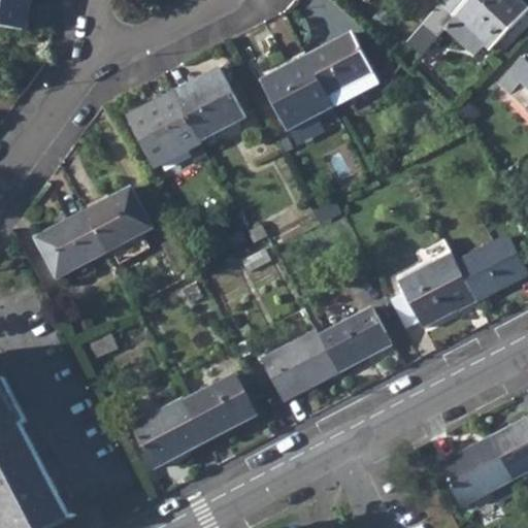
[(0,0),(0,26),(27,31),(31,0),(0,0)]
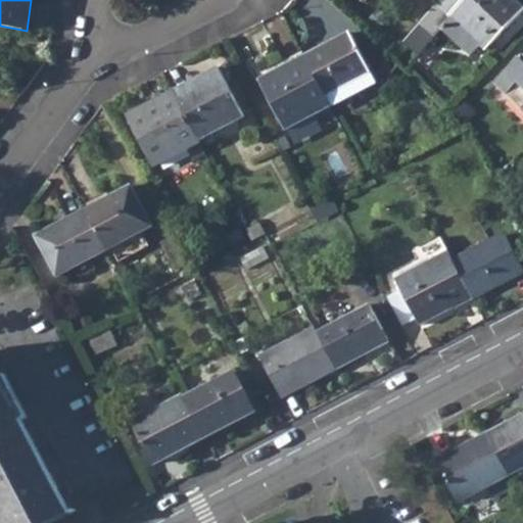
[(441,0),(420,26),(432,38),(438,30),(467,56),(478,46),(483,50),(521,8),(512,0),(441,0)]
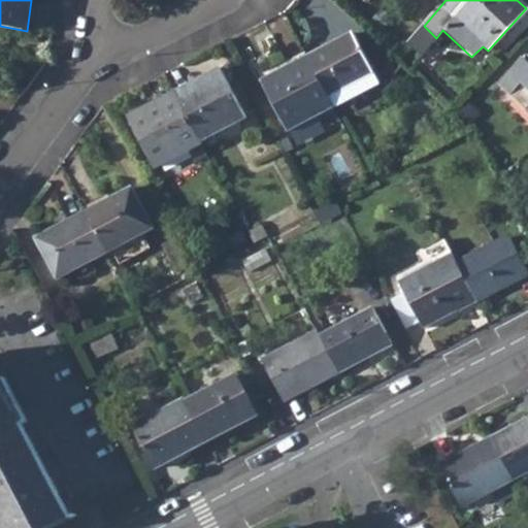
[(304,56),(325,95),(371,70),(351,32),(304,56)]
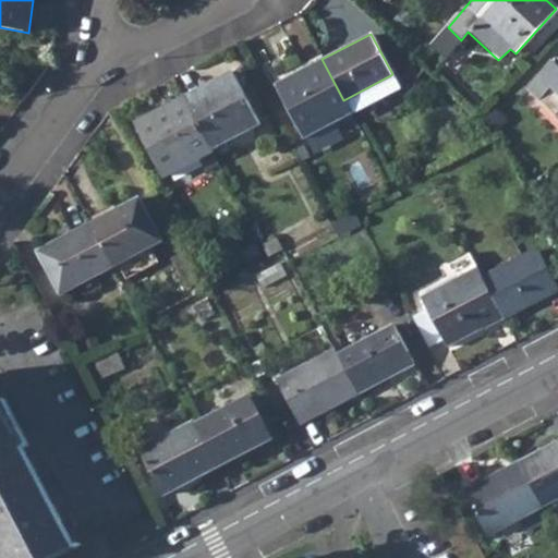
[(557,55),(523,91),(538,107),(546,100),(557,111),(557,55)]
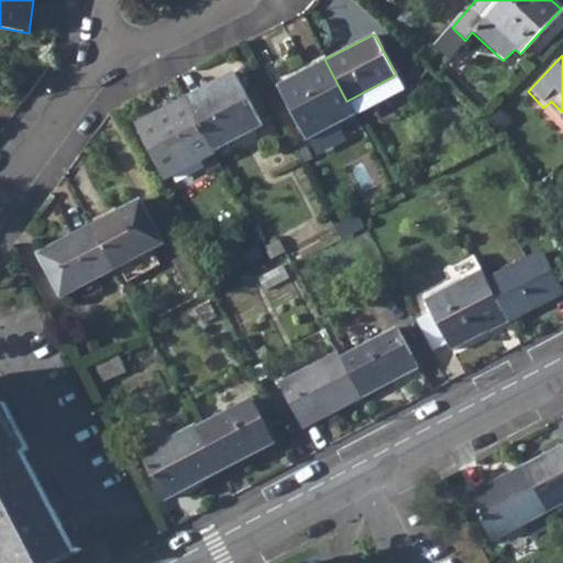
[(324,59),(274,86),(302,141),(353,113),(346,101),(324,59)]
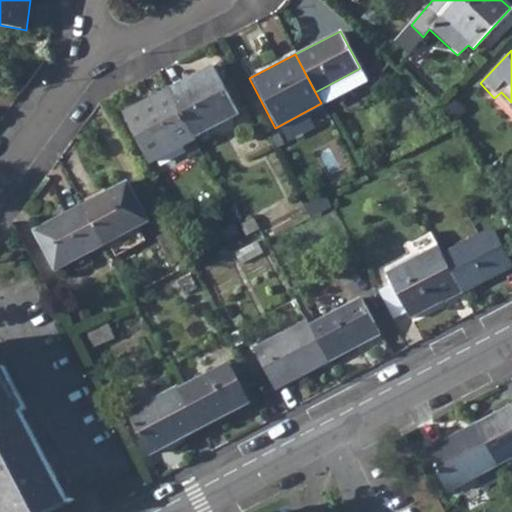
[(168,88),(191,133),(232,111),(210,67),(168,88)]
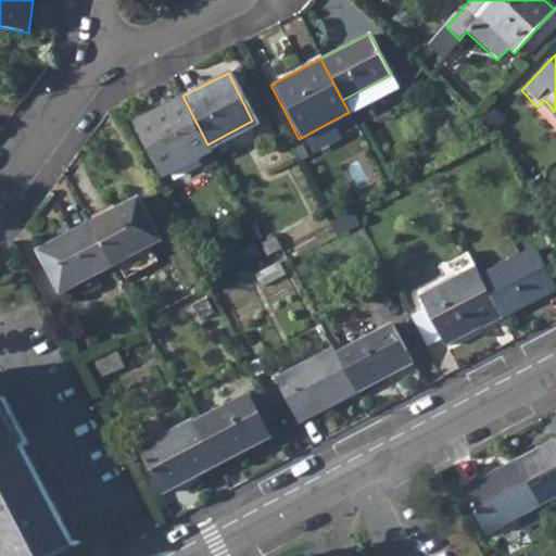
[(182,96),(134,122),(160,172),(209,147),(207,144),(182,96)]
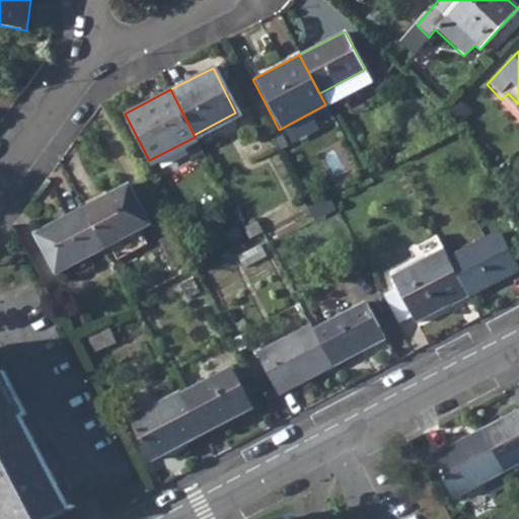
[(83,209),(104,249),(150,226),(129,186),(83,209)]
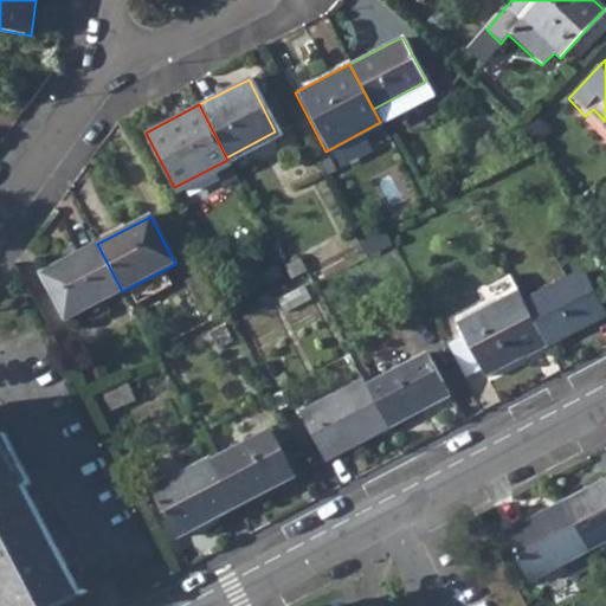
[(97,244),(38,276),(63,323),(122,291),(97,244)]
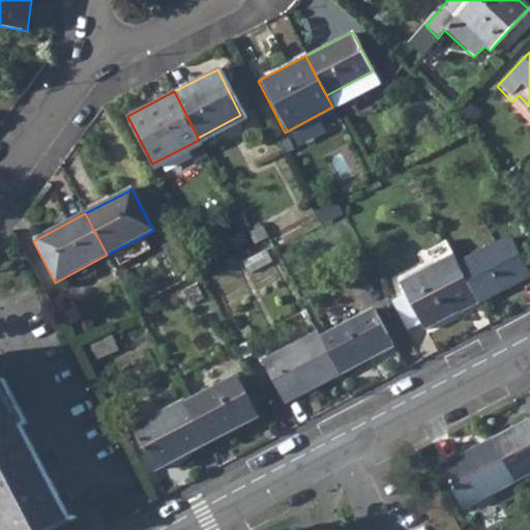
[(458,264),(477,300),(529,274),(510,237),(458,264)]
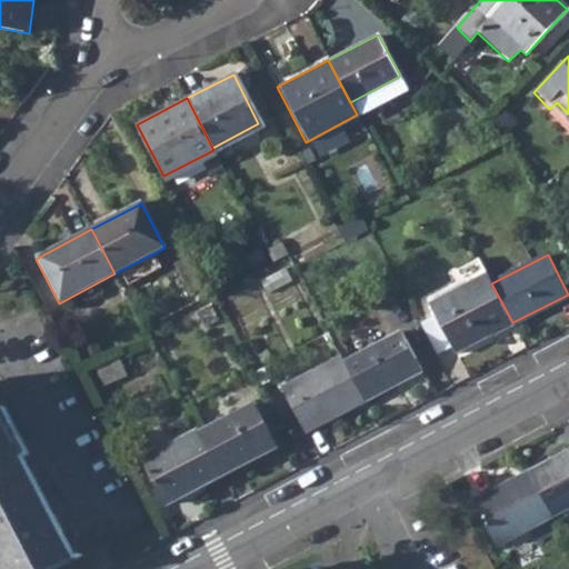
[(486,273),(427,303),(453,353),(512,322),(491,283),(486,273)]
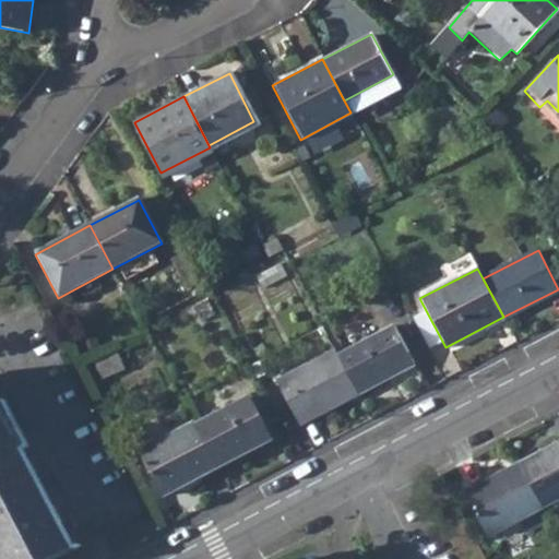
[(336,355),(357,393),(414,364),(394,325),(336,355)]
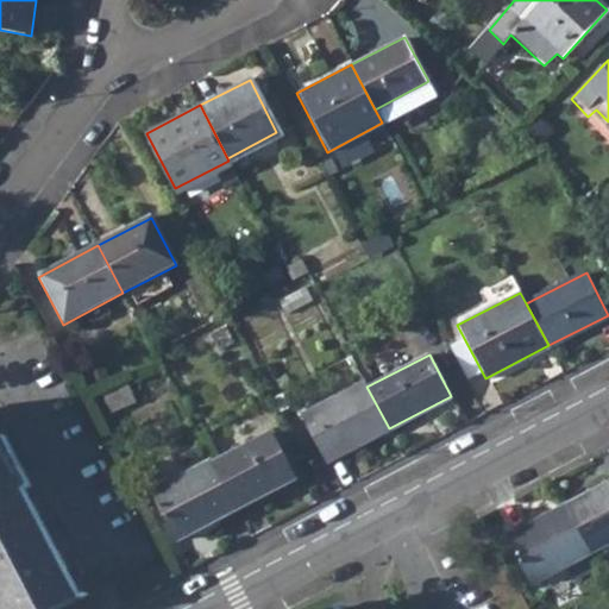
[(363,380),(297,414),(322,463),(389,428),(366,387),(363,380)]
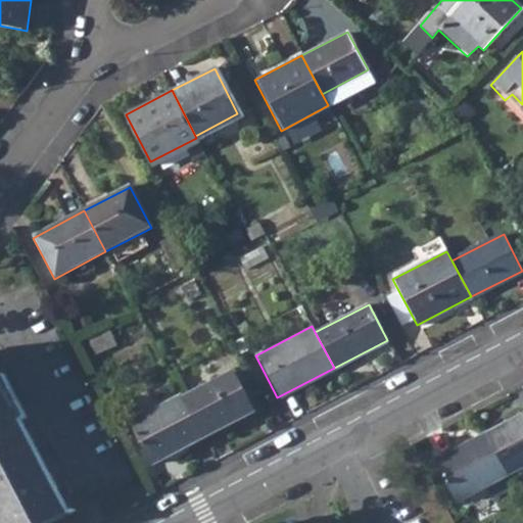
[(181,394),(203,436),(253,410),(231,369),(181,394)]
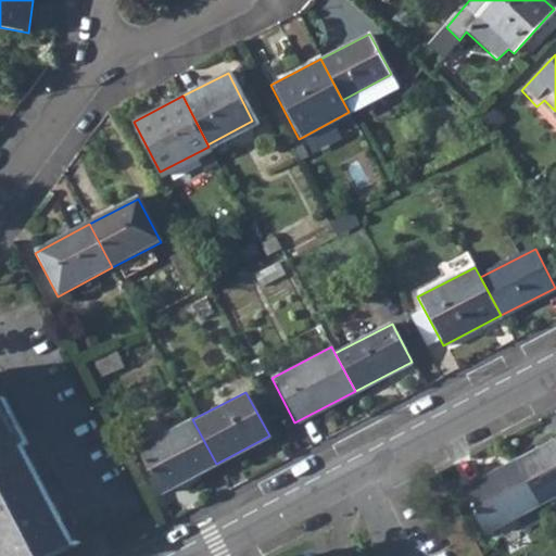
[(0,555),(50,555),(75,543),(28,455),(0,401),(0,555)]
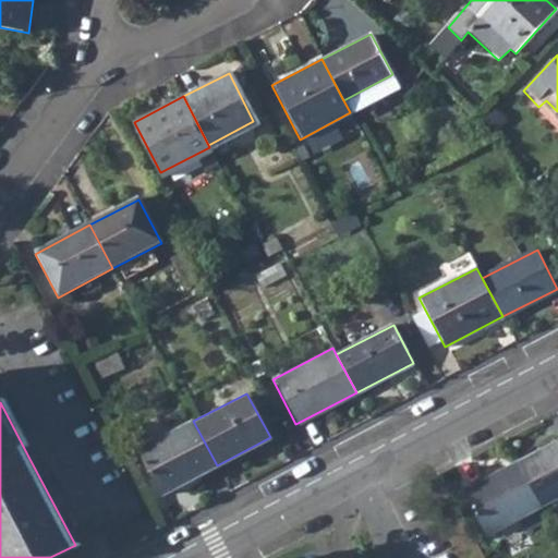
[(191,417),(138,446),(164,493),(217,465),(193,421),(191,417)]
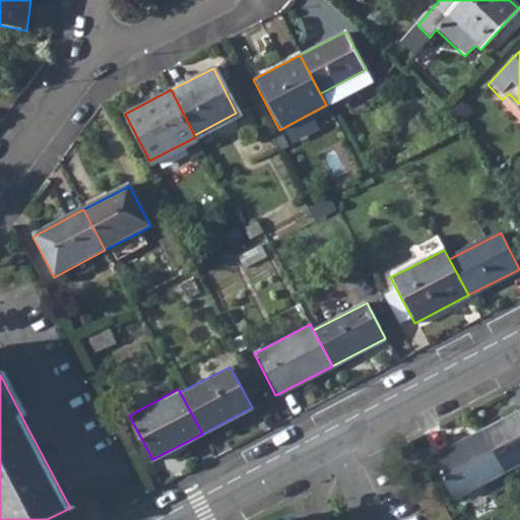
[(519,413),(484,432),(506,473),(519,465),(519,413)]
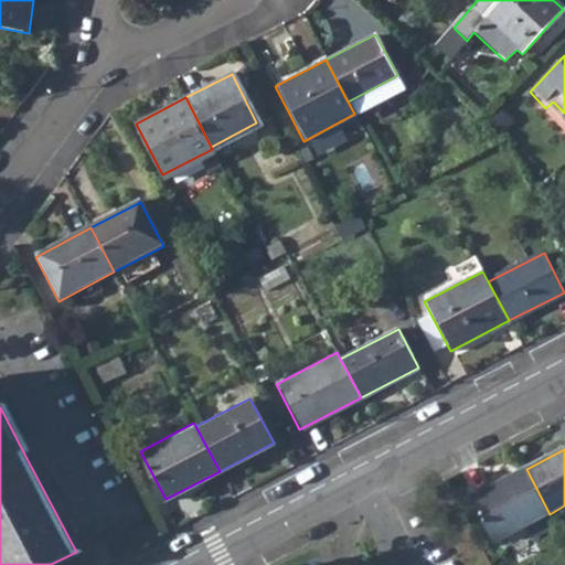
[(550,514),(526,469),(473,498),(497,542),(528,526),(550,514)]
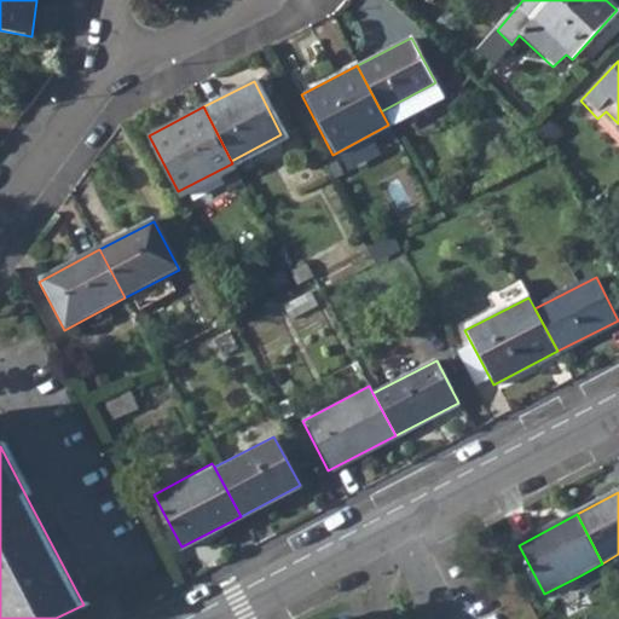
[(602,563),(578,577),(584,588),(608,576),(602,563)]
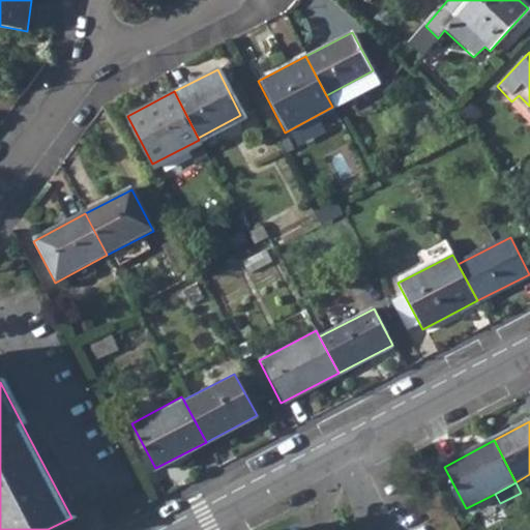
All buildings are outlined.
